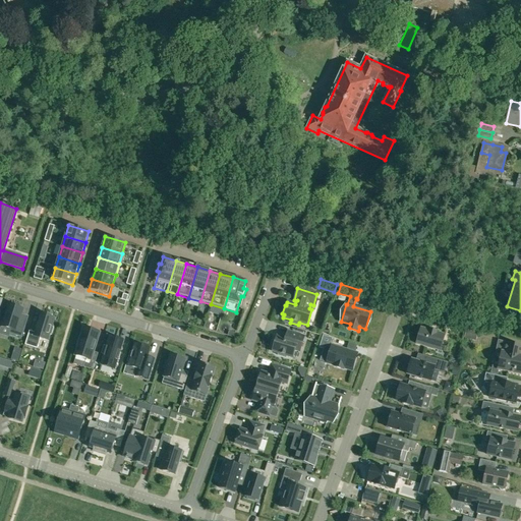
[(21,338),(25,327),(18,325),(23,309),(9,305),(2,327),(11,330),(10,335),(21,338)]
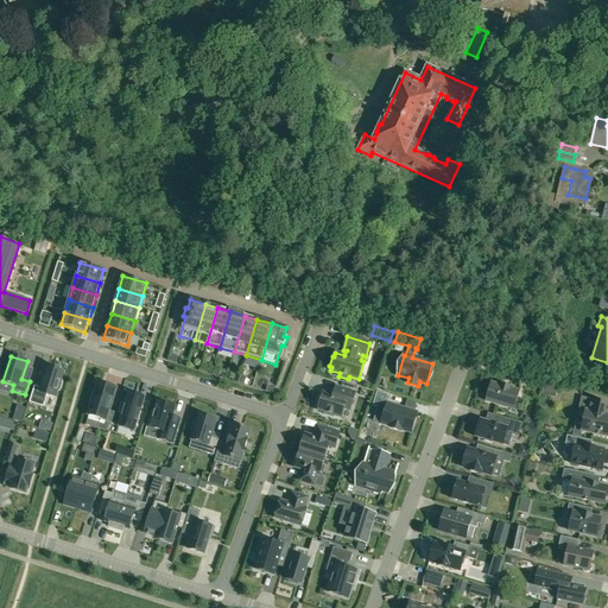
[(63,382),(59,382),(63,372),(48,367),(40,388),(35,386),(30,403),(44,407),(48,394),(56,397),(57,391),(59,391),(63,382)]
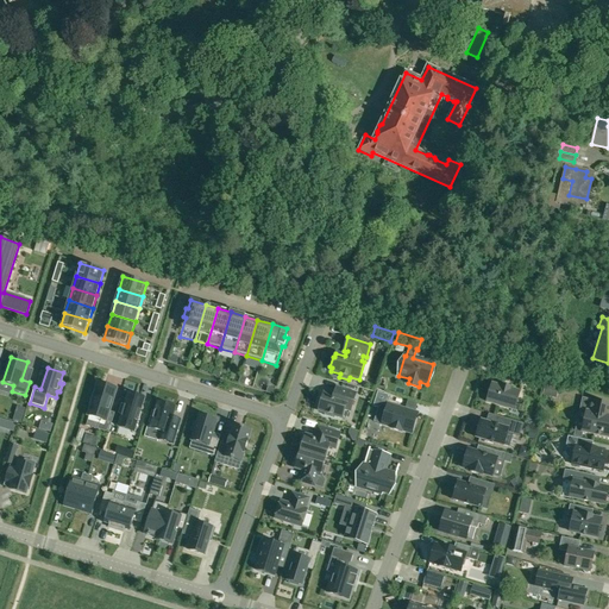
[(552,397),(556,385),(547,383),(544,395),(552,397)]
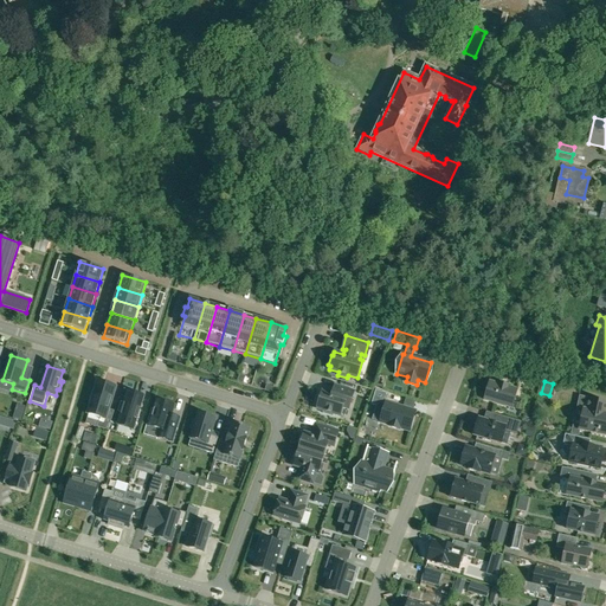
[(115,387),(98,382),(96,393),(91,393),(89,403),(92,404),(89,414),(100,418),(97,429),(108,432),(114,412),(108,411),(115,387)]
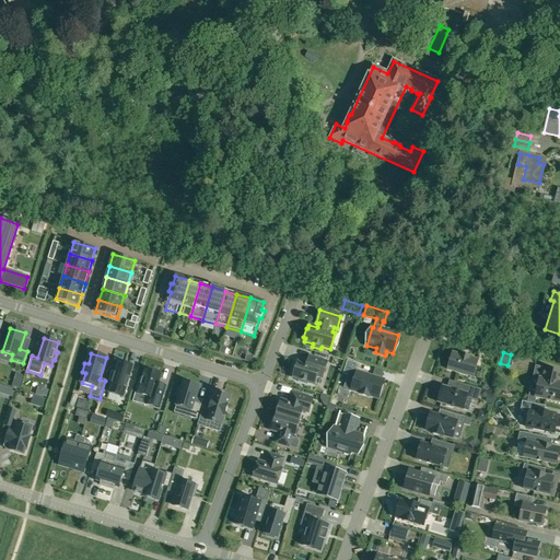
[(462,356),(453,353),(447,370),(473,377),(478,361),(469,358),(469,357),(462,354),(462,356)]
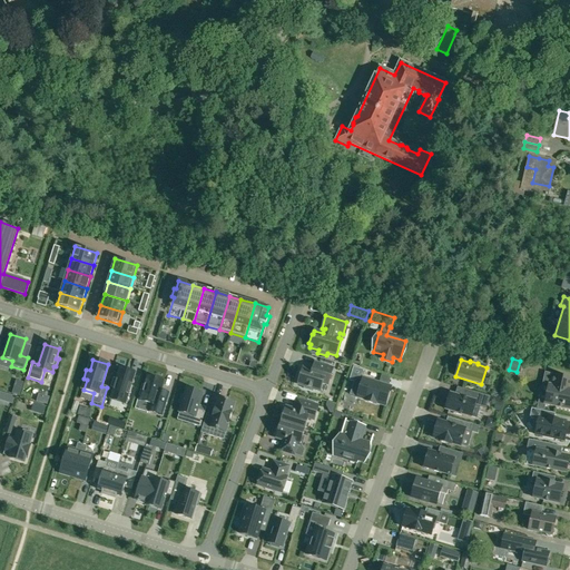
[(314,363),(312,371),(303,367),(302,372),(301,371),(297,380),(300,381),(297,384),(305,386),(304,389),(313,392),(313,389),(320,391),(323,383),(328,384),(333,369),(314,363)]
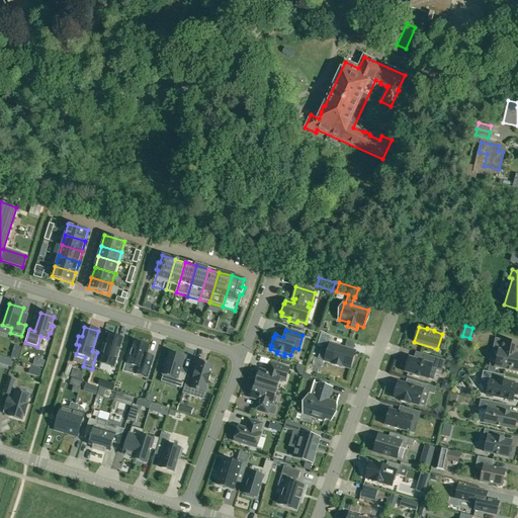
[(113,367),(122,339),(109,335),(106,345),(103,344),(101,352),(103,353),(100,363),(113,367)]
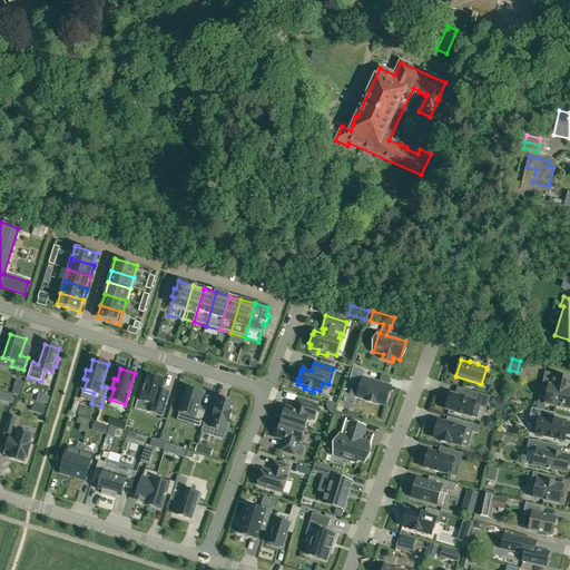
[(569,380),(547,373),(544,385),(549,385),(544,404),(569,410),(569,380)]
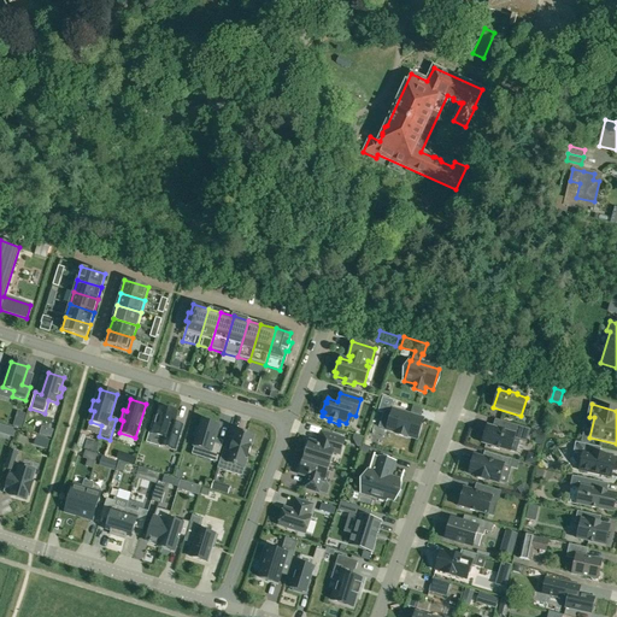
[(177,413),(160,407),(157,418),(154,417),(152,428),(153,429),(152,434),(164,438),(160,446),(175,450),(180,433),(172,430),(175,423),(177,413)]
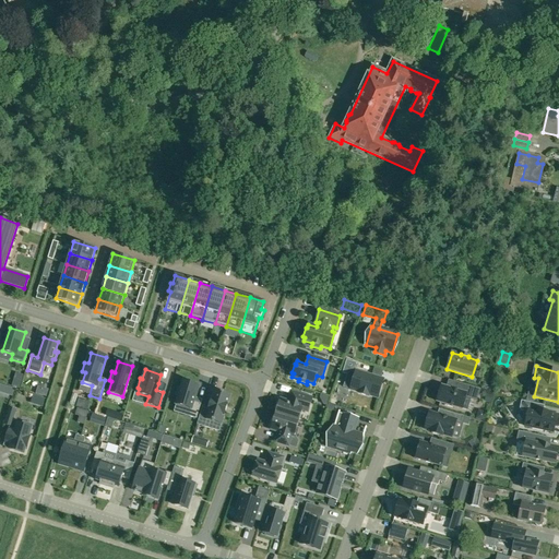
[(369,395),(378,399),(383,380),(356,371),(348,369),(347,375),(354,377),(351,390),(359,392),(359,393),(368,396),(369,395)]
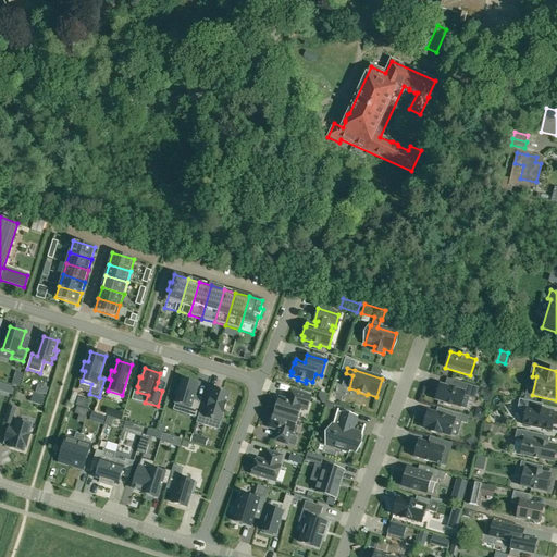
[(19,387),(23,374),(16,372),(12,385),(19,387)]
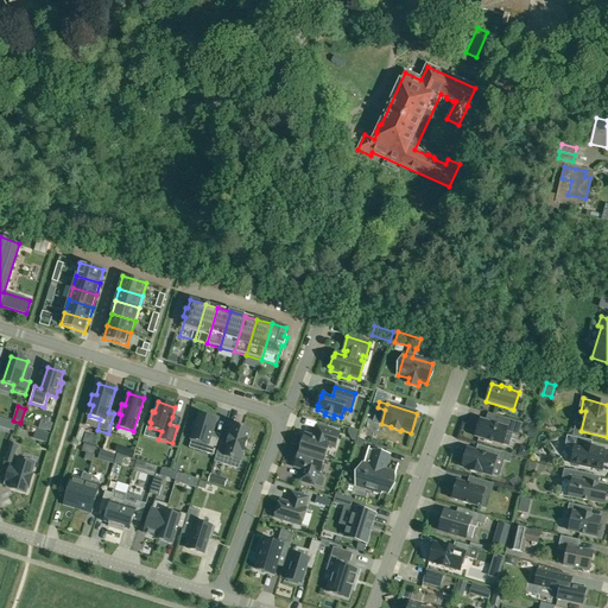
[(202,417),(198,416),(196,424),(192,423),(190,431),(194,432),(191,441),(207,445),(204,454),(213,457),(219,441),(210,438),(215,420),(213,419),(213,418),(202,415),(202,417)]
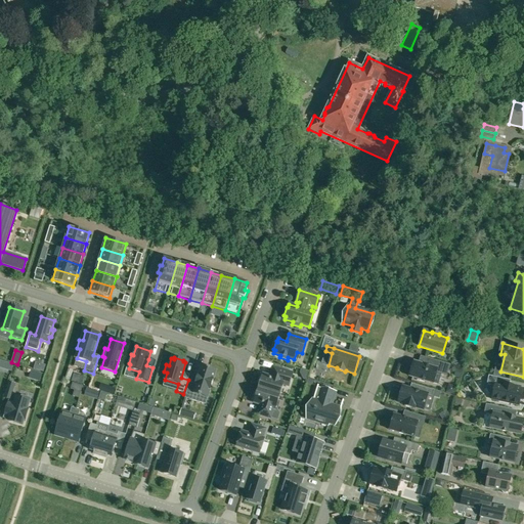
[(450,365),(426,358),(424,364),(413,362),(409,377),(419,379),(419,380),(426,383),(427,382),(433,384),(433,383),(438,385),(441,375),(447,377),(450,365)]
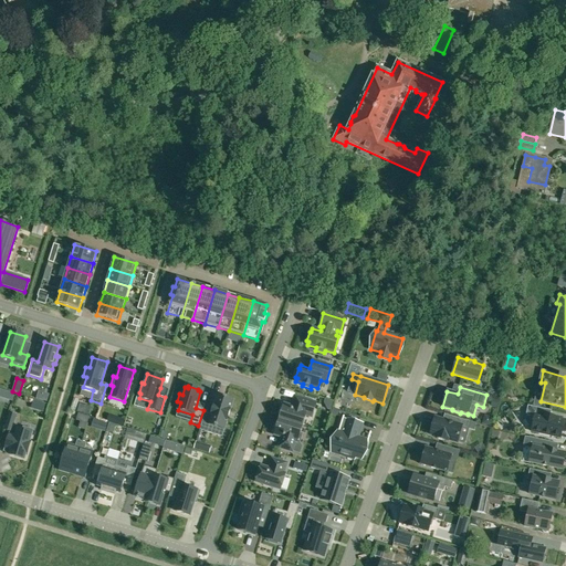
[(7,391),(4,399),(11,401),(13,394),(7,391)]
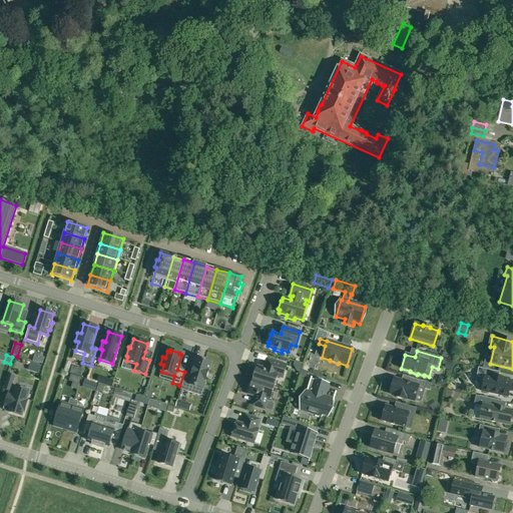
[(197,387),(203,389),(211,363),(205,361),(202,360),(202,361),(196,359),(191,376),(185,375),(180,389),(187,392),(189,385),(194,386),(194,387),(196,388),(197,387)]
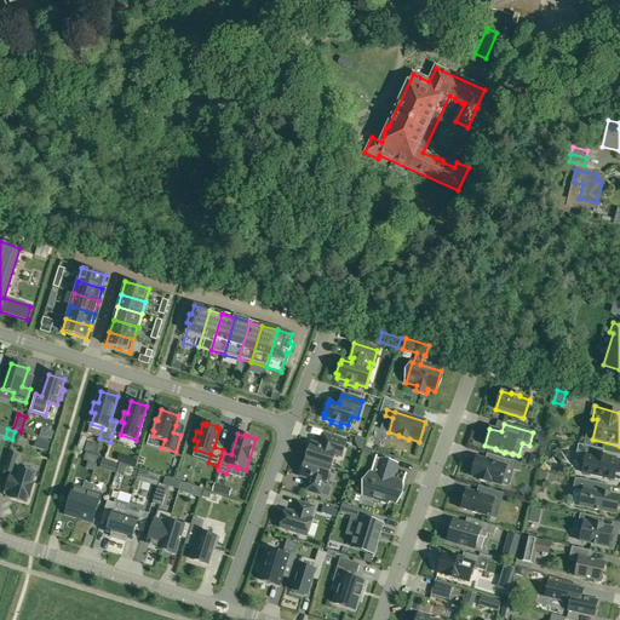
[(305,459),(331,468),(336,454),(339,457),(343,455),(345,447),(343,447),(344,441),(323,435),(321,443),(322,443),(321,446),(320,447),(320,446),(311,443),(310,446),(308,445),(305,453),(308,453),(305,459)]
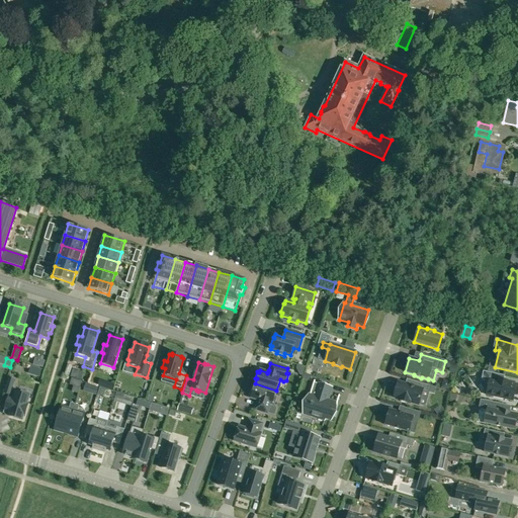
[(303,375),(306,368),(297,365),(296,368),(300,374),(303,375)]
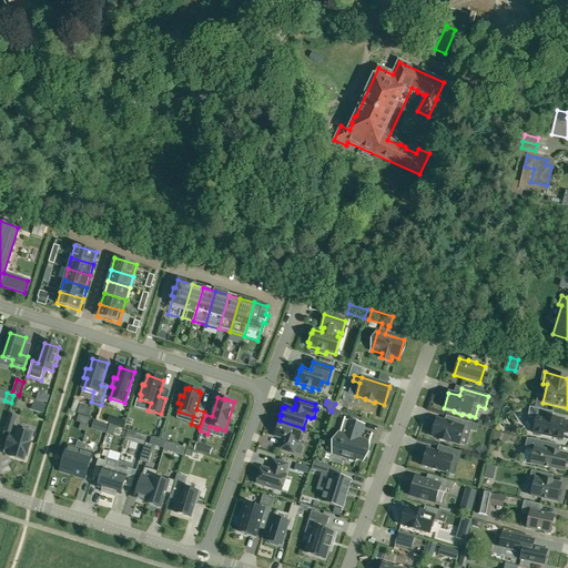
[(46,406),(33,402),(31,409),(43,414),(46,406)]
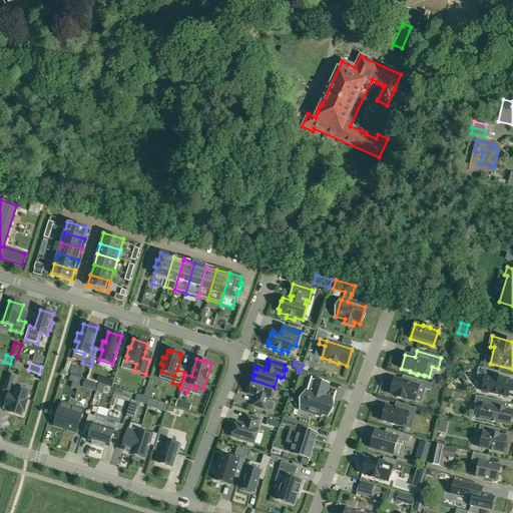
[(79,369),(72,367),(70,374),(79,377),(82,370),(79,369)]
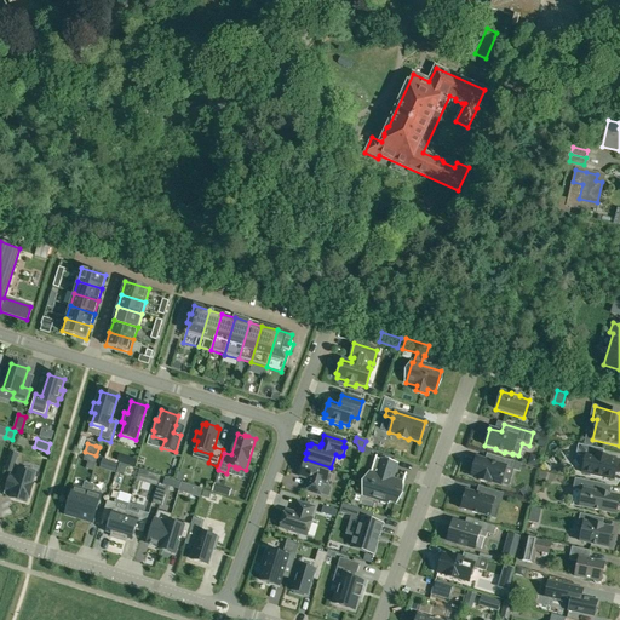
[(604,449),(578,445),(577,453),(578,455),(585,458),(583,472),(613,480),(615,471),(619,472),(619,466),(619,460),(602,457),(604,449)]
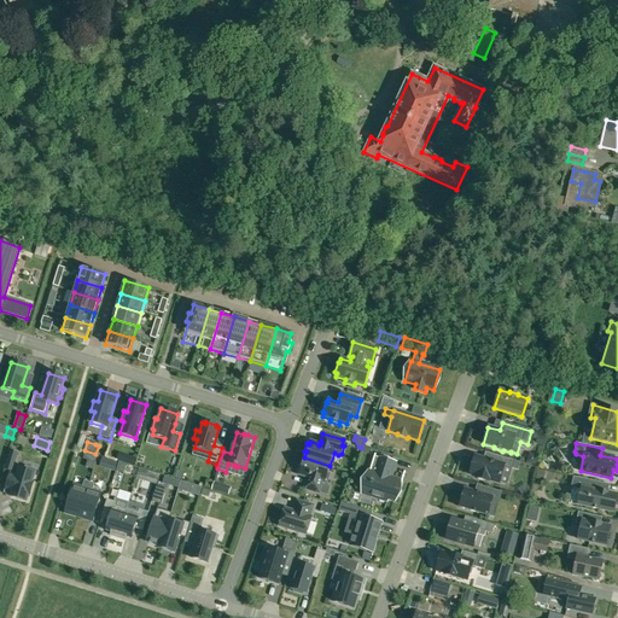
[(11,452),(5,470),(12,472),(18,454),(11,452)]
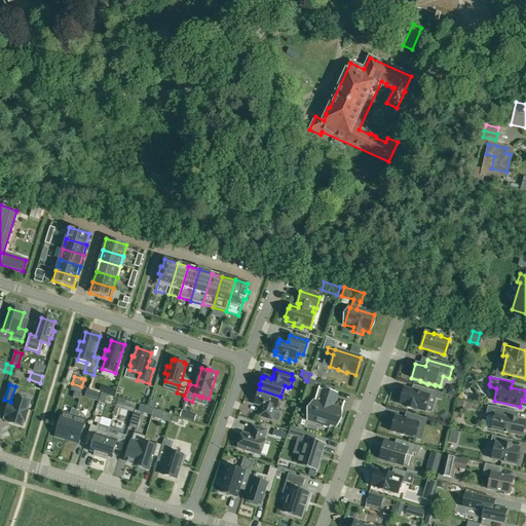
[(116,390),(101,385),(99,391),(114,397),(116,390)]
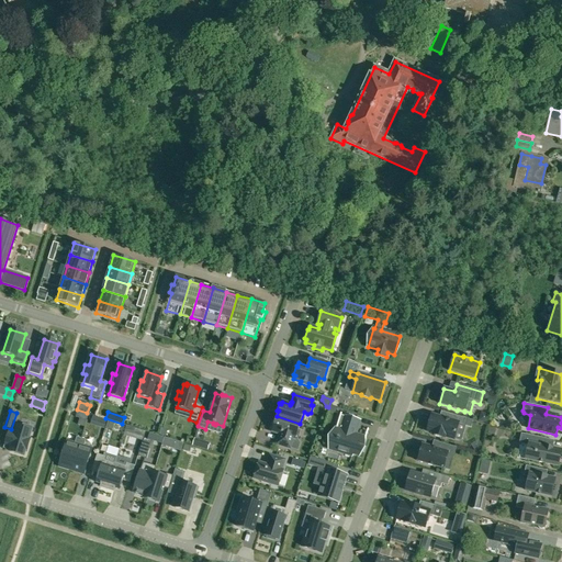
[(439,417),(431,415),(427,431),(435,434),(434,436),(444,438),(444,437),(454,439),(459,424),(463,425),(465,418),(441,412),(439,417)]
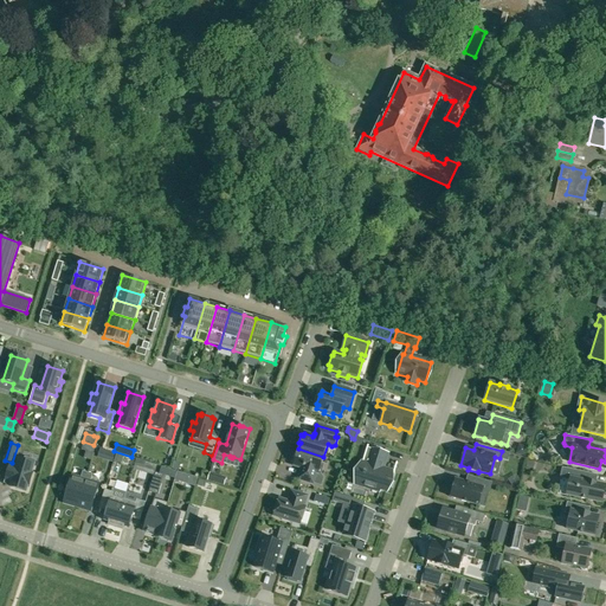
[(379,491),(379,488),(386,490),(388,483),(388,482),(391,483),(394,472),(382,469),(385,461),(387,453),(374,449),(373,450),(367,447),(362,462),(355,484),(369,488),(379,491)]
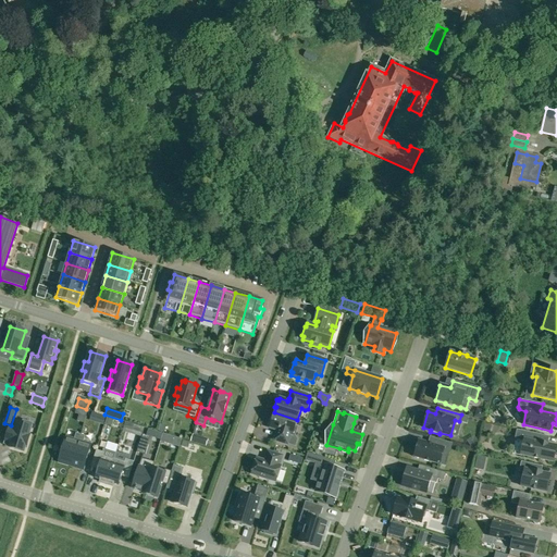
[(297,420),(274,412),(273,419),(271,418),(269,425),(271,425),(270,428),(277,430),(279,430),(279,431),(277,433),(276,432),(274,441),(289,445),(287,444),(291,434),(295,436),(298,426),(295,426),(297,420)]
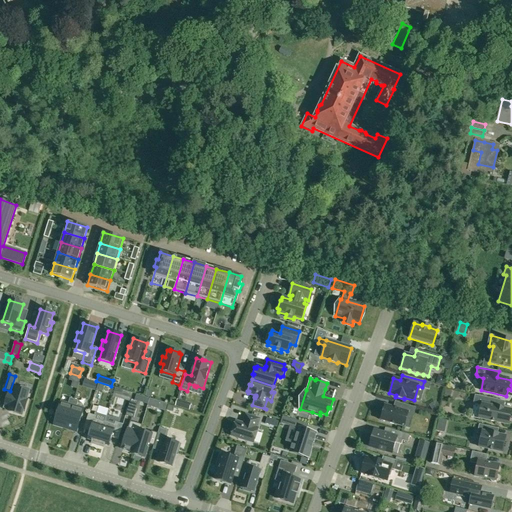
[(98,383),(91,380),(88,389),(95,391),(98,383)]
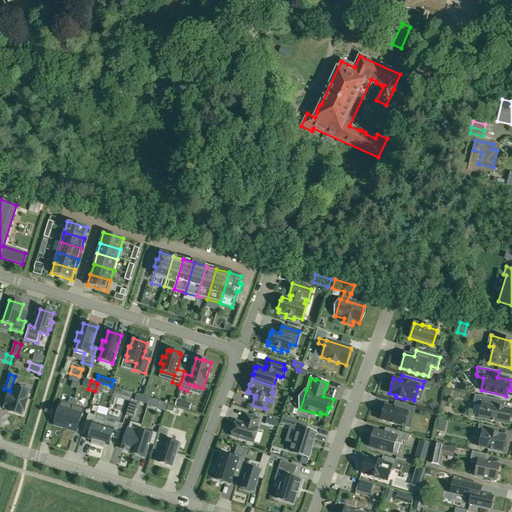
[(99,383),(97,390),(103,392),(105,385),(99,383)]
